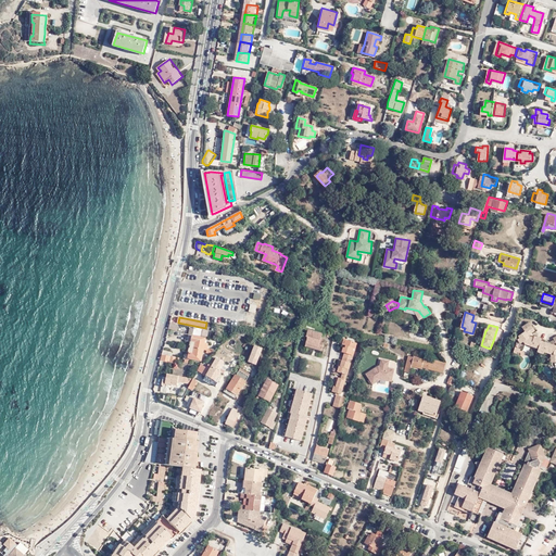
[(555,341),(555,342),(555,344),(553,345),(551,344),(550,343),(550,342),(548,342),(547,342),(546,342),(545,342),(545,343),(542,342),(542,340),(534,338),(534,339),(529,337),(535,331),(532,326),(525,331),(526,332),(519,337),(520,339),(518,341),(519,342),(517,343),(515,349),(520,351),(521,348),(525,345),(539,350),(538,353),(544,355),(545,353),(552,355),(553,355),(554,364),(555,363),(555,341)]
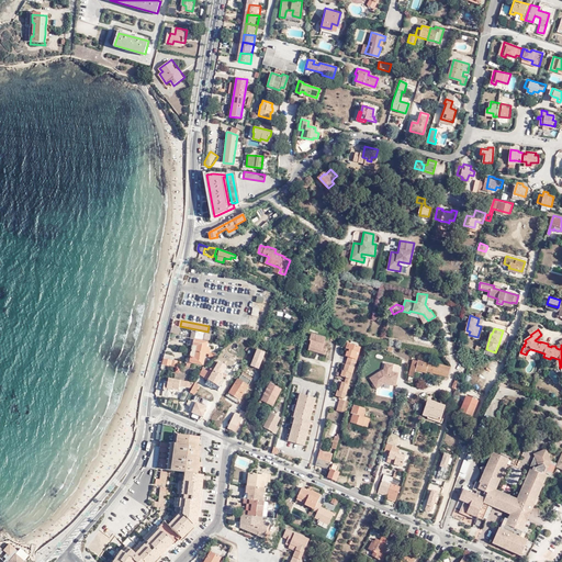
[(204,339),(205,333),(197,330),(195,338),(204,339)]
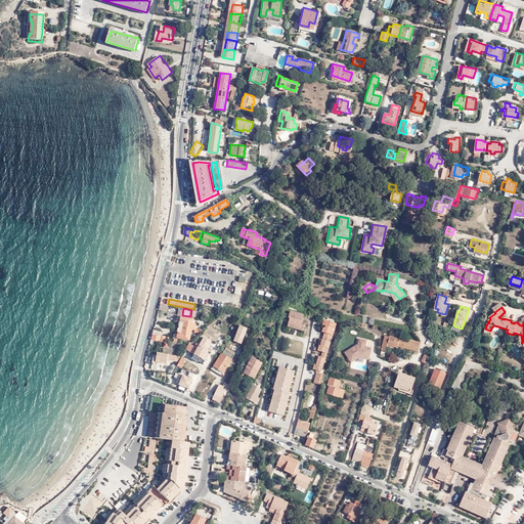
[(290,317),(289,323),(297,325),(296,329),(304,330),(306,322),(303,321),(304,318),(303,318),(304,314),(290,310),(289,317),(290,317)]
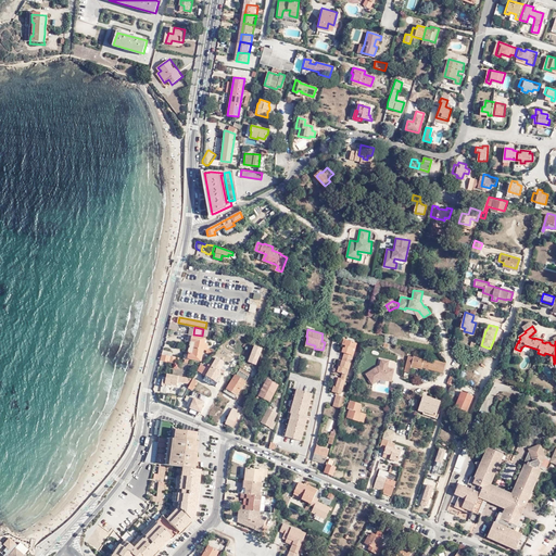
[(214,352),(216,350),(207,348),(209,344),(204,343),(205,338),(188,335),(188,337),(185,336),(185,341),(190,342),(189,345),(190,345),(190,346),(203,350),(206,350),(214,352)]
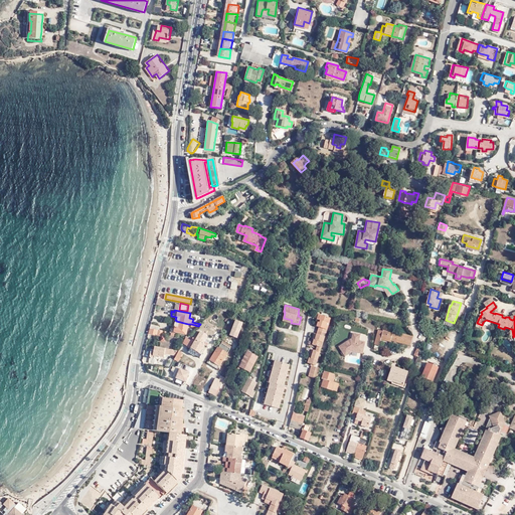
[(319,330),(327,332),(331,318),(322,315),(320,320),(321,320),(321,323),(319,322),(318,326),(320,326),(319,330)]
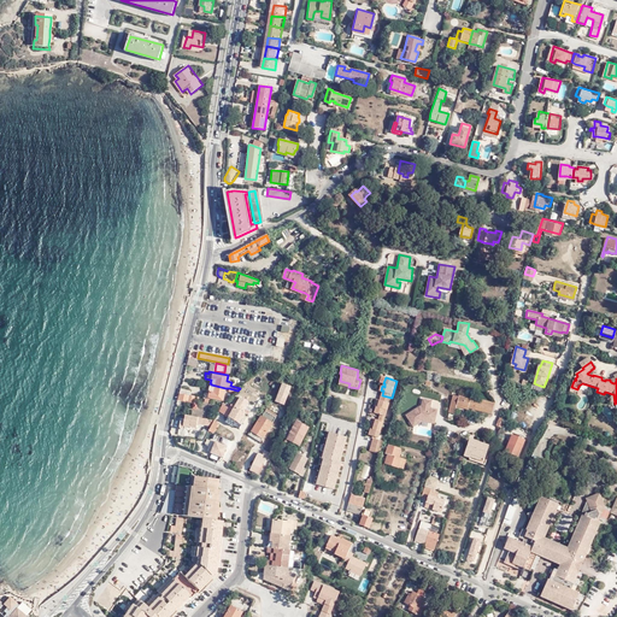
[(225,388),(211,385),(211,386),(210,386),(209,388),(210,393),(209,398),(223,400),(225,388)]
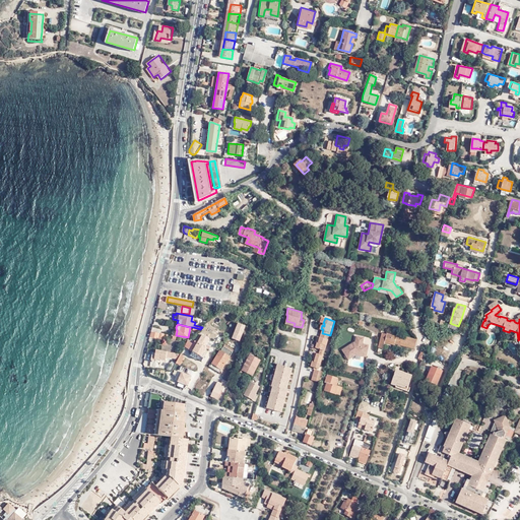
[(325,349),(330,335),(322,333),(321,337),(319,342),(318,342),(316,347),(321,348),(325,349)]
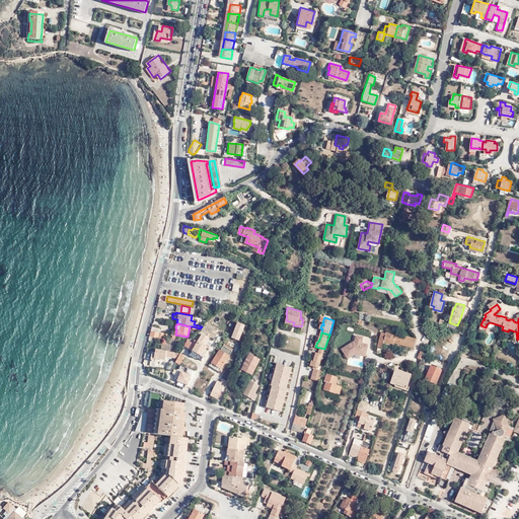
[(394,343),(414,348),(416,340),(396,334),(395,336),(386,334),(381,332),(378,347),(382,348),(384,341),(393,344),(394,343)]
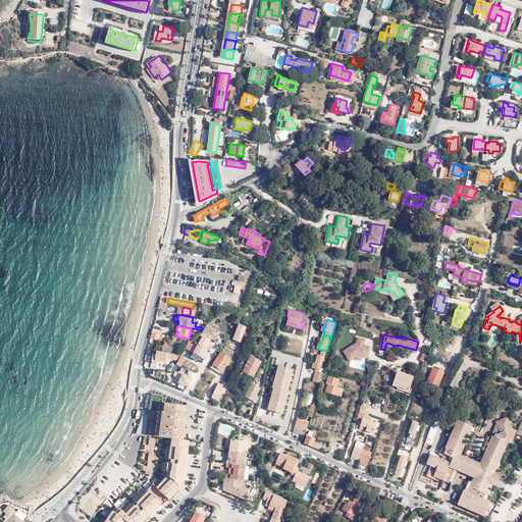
[(203,336),(200,342),(207,346),(209,344),(211,341),(203,336)]
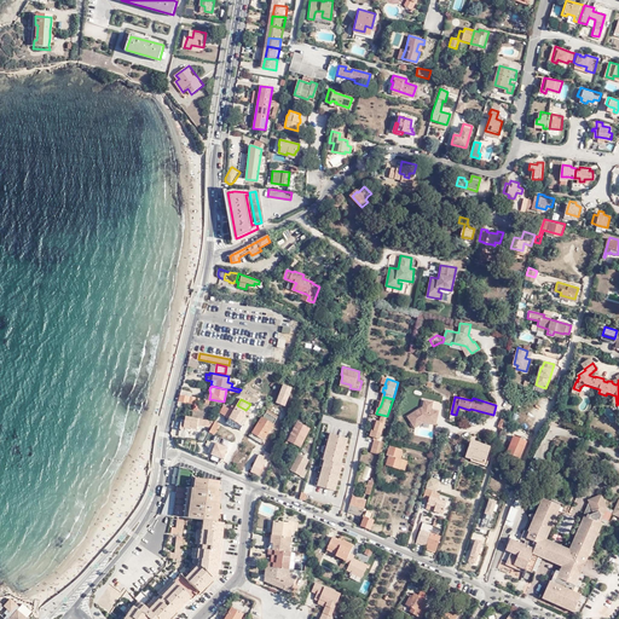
[(434,403),(424,400),(422,408),(408,417),(415,428),(424,422),(437,426),(440,411),(433,410),(434,403)]
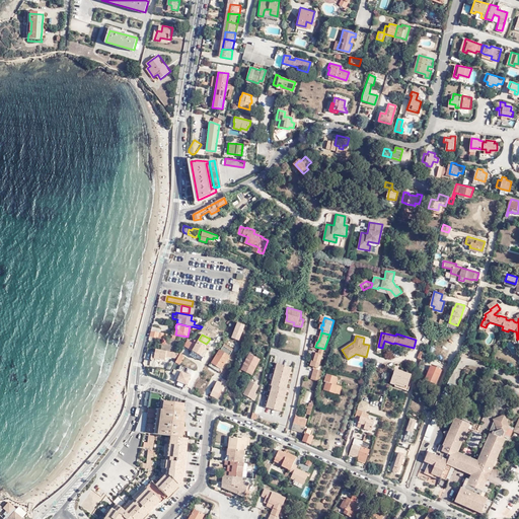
[(193,344),(195,340),(191,338),(184,347),(189,349),(192,343),(193,344)]
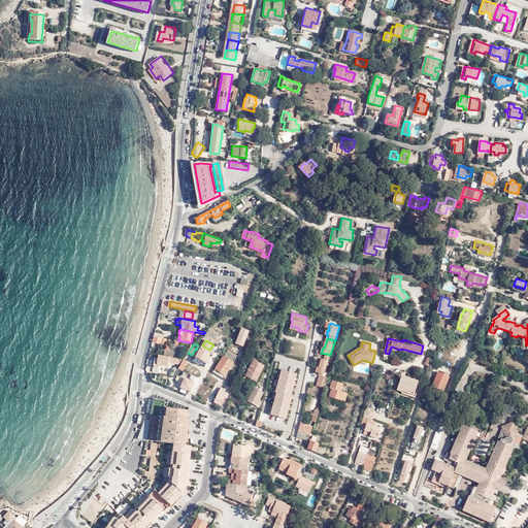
[(209,350),(202,345),(201,348),(198,345),(196,350),(195,349),(192,355),(195,357),(196,357),(204,362),(210,353),(211,354),(212,352),(209,350)]
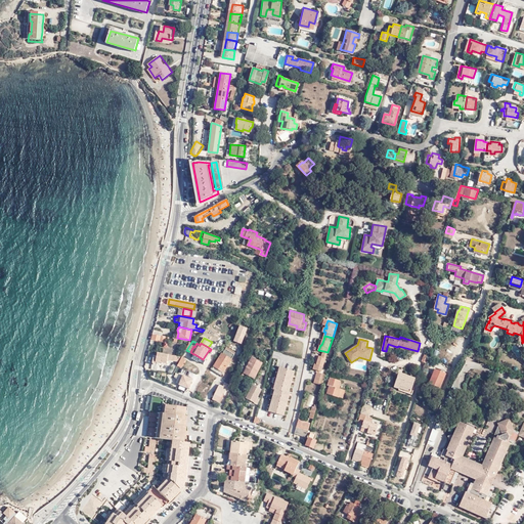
[(211,368),(216,373),(219,368),(223,372),(232,358),(234,355),(234,354),(226,349),(220,357),(220,356),(214,365),(213,365),(211,368)]
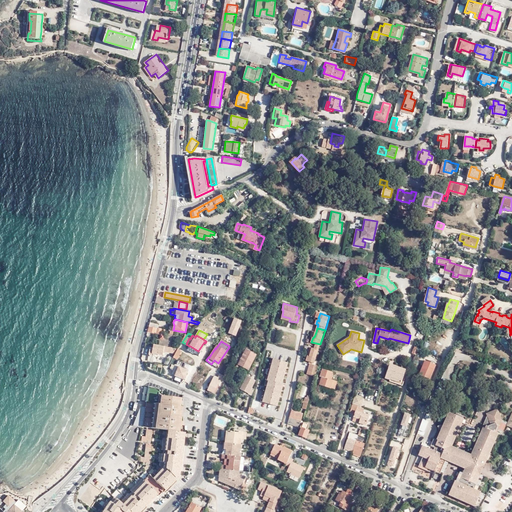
[(164,346),(154,344),(154,348),(151,348),(149,354),(151,356),(148,356),(148,360),(155,361),(156,357),(153,356),(154,353),(163,355),(164,351),(164,346)]
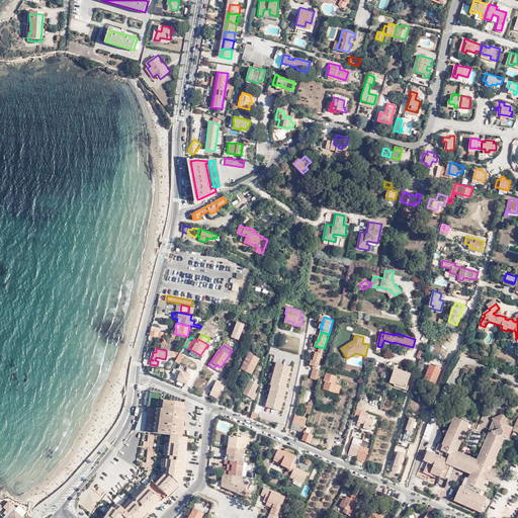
[(203,357),(200,355),(192,350),(191,350),(190,353),(201,360),(203,357)]
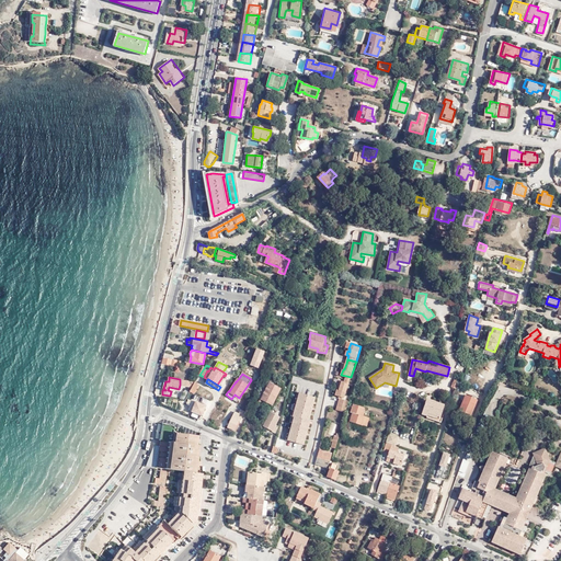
[(345,398),(350,382),(344,381),(343,380),(340,390),(338,389),(336,395),(341,396),(344,397),(345,398)]
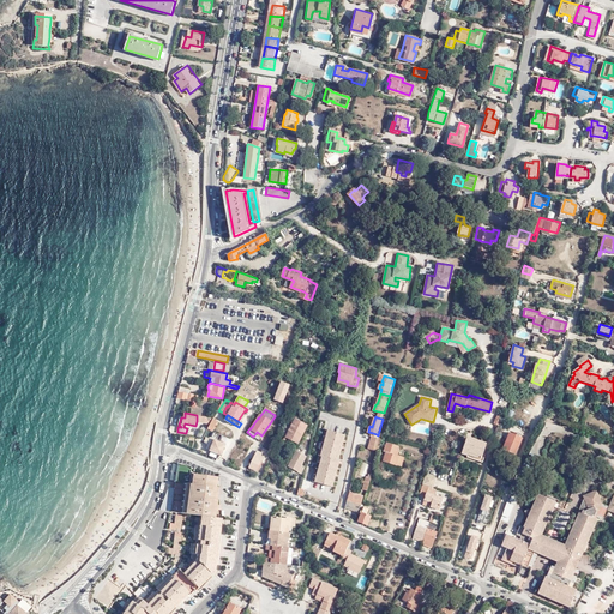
[(295,419),(293,422),(306,429),(308,426),(307,425),(308,421),(305,419),(302,422),(295,419)]
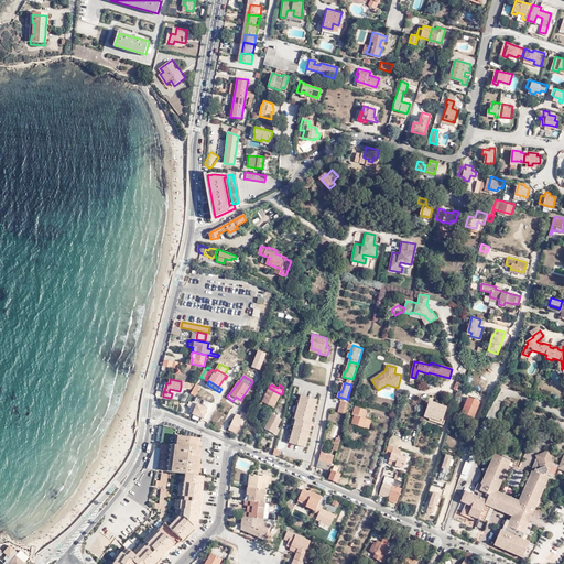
[(281,394),(269,388),(267,393),(262,401),(274,407),(281,394)]
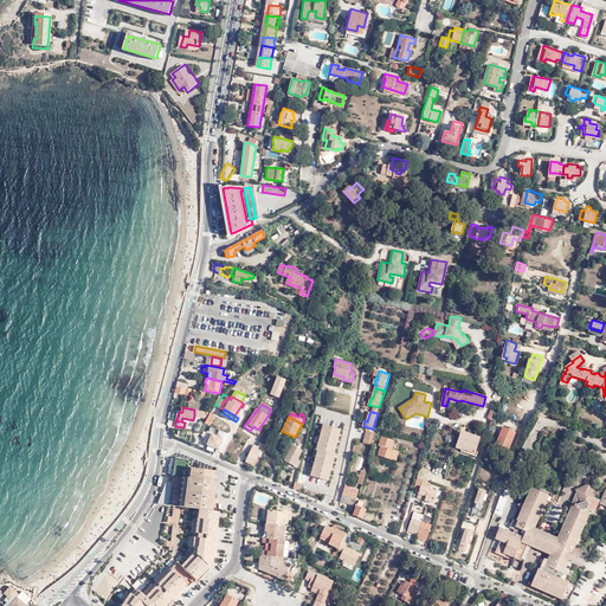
[(313,471),(311,477),(328,481),(334,456),(333,456),(339,429),(322,425),(321,431),(318,438),(317,444),(316,451),(317,451),(316,457),(315,464),(313,471)]
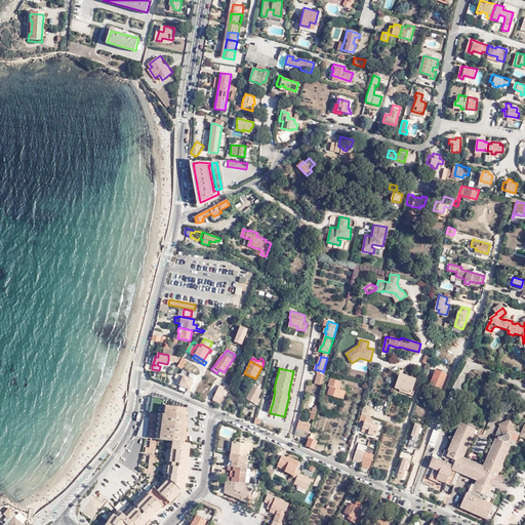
[(437,370),(436,371),(434,375),(431,385),(440,389),(446,374),(437,370)]
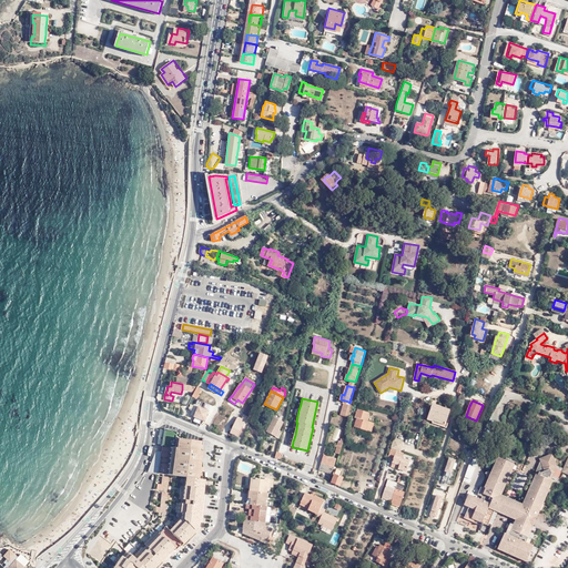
[(427,419),(433,422),(433,419),(447,425),(447,423),(446,422),(447,418),(450,411),(433,404),(427,419)]
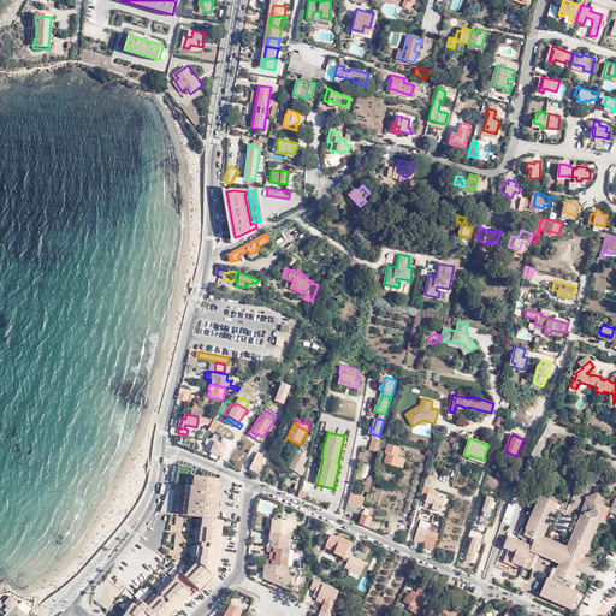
[(226,445),(212,439),(207,450),(223,456),(226,445)]
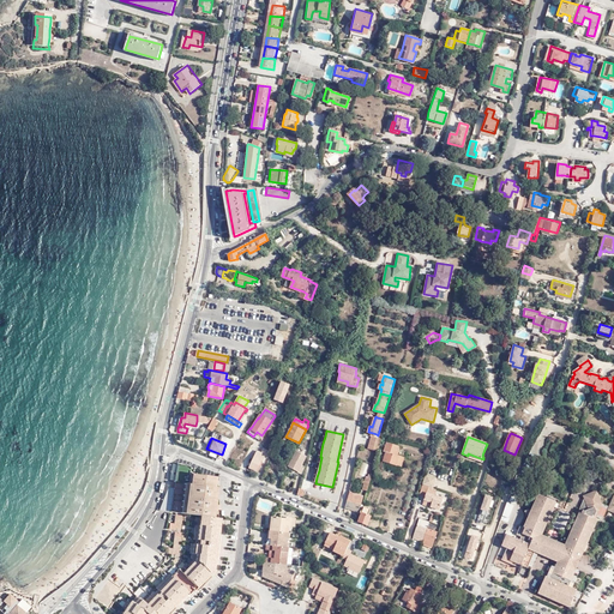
[(387,443),(385,450),(397,455),(399,446),(387,443)]
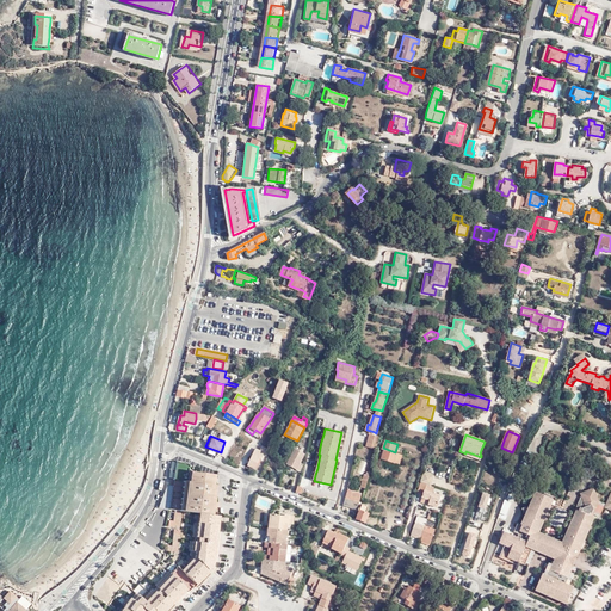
[(400,464),(402,455),(395,452),(383,448),(382,449),(384,450),(383,454),(381,452),(380,457),(382,457),(382,458),(395,463),(395,462),(400,464)]
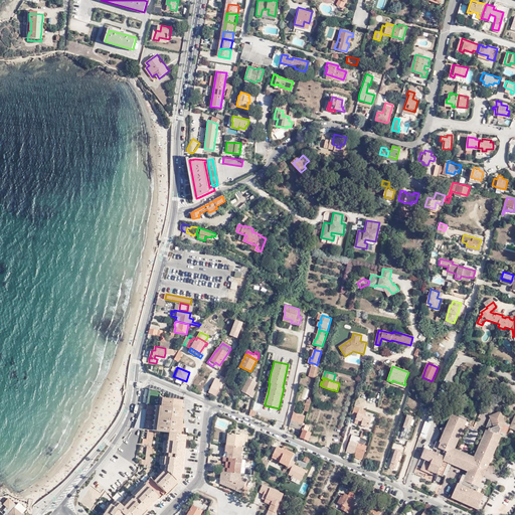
[(220,388),(223,381),(219,379),(215,378),(209,392),(215,394),(218,387),(220,388)]
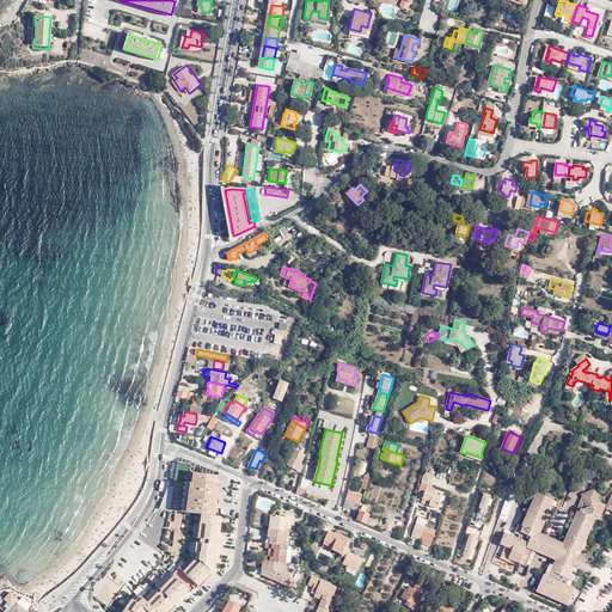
[(288,464),(301,471),(304,465),(301,463),(305,454),(297,450),(295,452),(294,452),(289,460),(291,460),(288,464)]
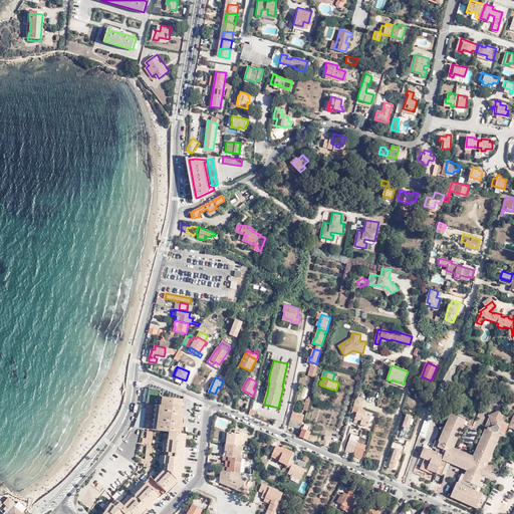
[(168,433),(167,441),(165,453),(165,457),(163,465),(163,470),(159,476),(156,473),(151,478),(150,477),(144,482),(142,481),(131,492),(132,493),(119,504),(114,499),(109,504),(106,502),(102,508),(104,509),(100,513),(122,513),(123,513),(138,513),(158,495),(159,496),(163,493),(177,480),(180,476),(186,433),(179,432),(181,417),(182,407),(180,407),(181,398),(163,396),(164,391),(156,388),(149,389),(147,399),(143,429),(168,433)]
